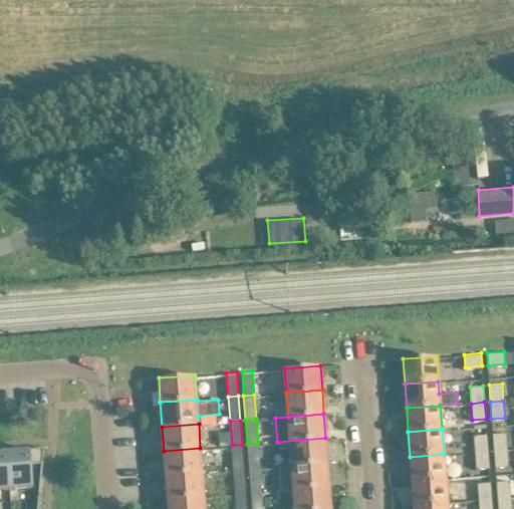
[(506,432),(492,433),(494,450),(507,449),(506,432)]
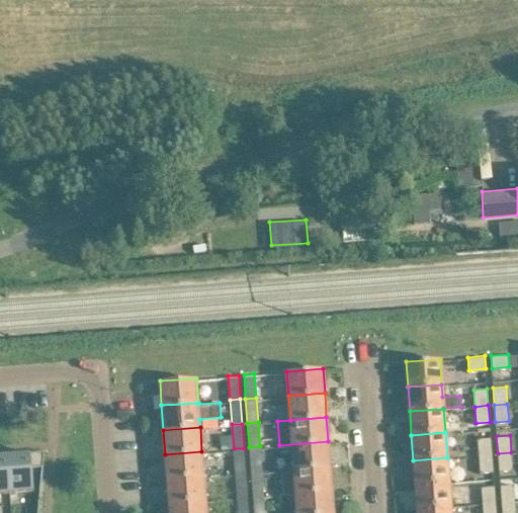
[(492,453),(491,436),(477,438),(479,454),(492,453)]
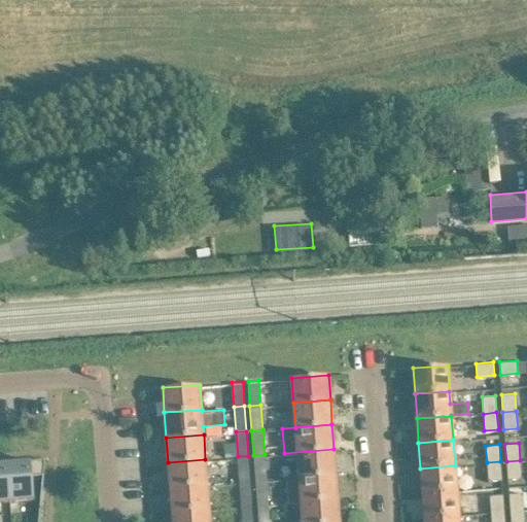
[(336,474),(334,449),(284,453),(297,452),(299,476),(286,477),(286,478),(336,474)]
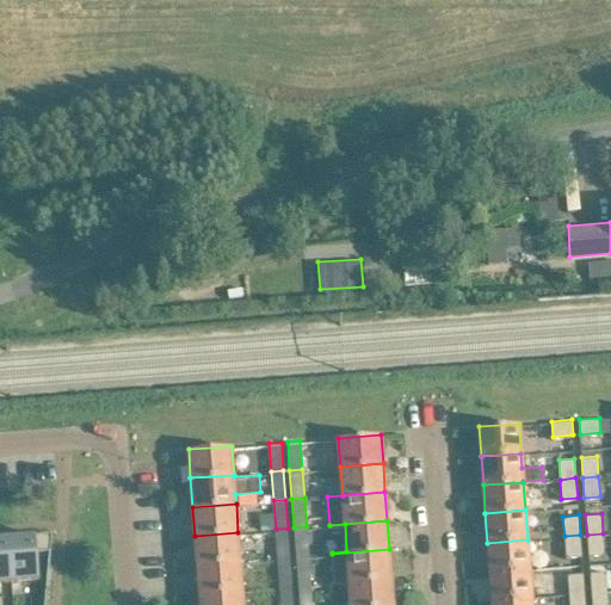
[(309,555),(307,526),(294,528),(296,556),(309,555)]
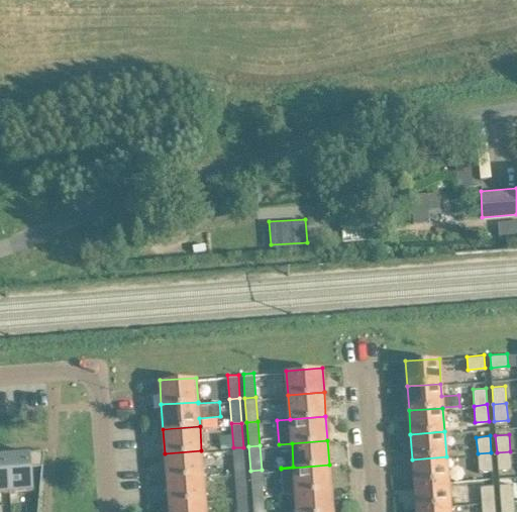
[(245,472),(243,447),(233,447),(234,473),(245,472)]
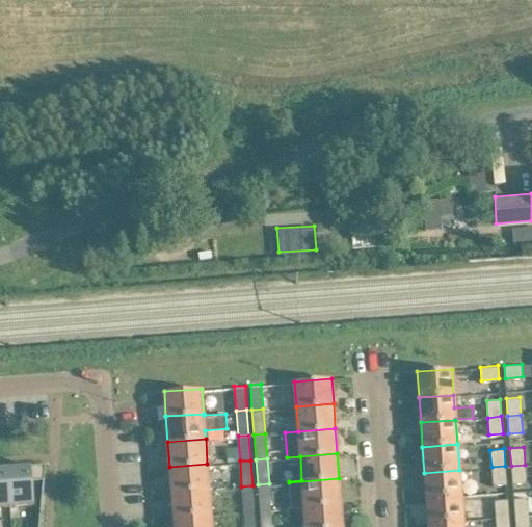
[(33,503),(31,479),(44,478),(45,463),(6,466),(9,504),(33,503)]
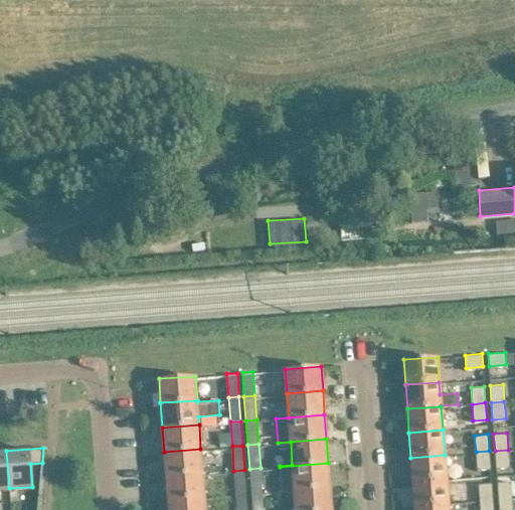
[(202,473),(200,449),(164,452),(166,476),(202,473)]
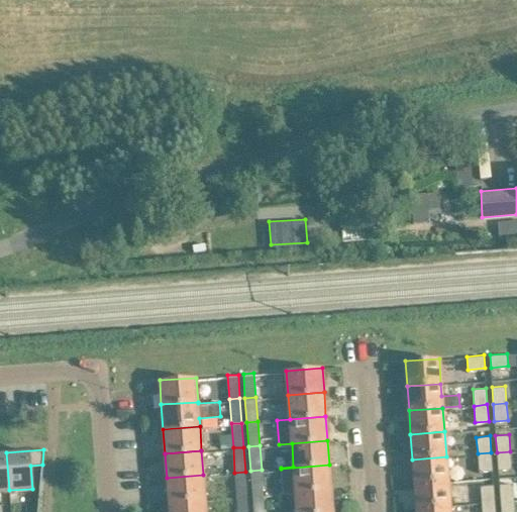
[(511,469),(510,451),(497,452),(498,470),(511,469)]
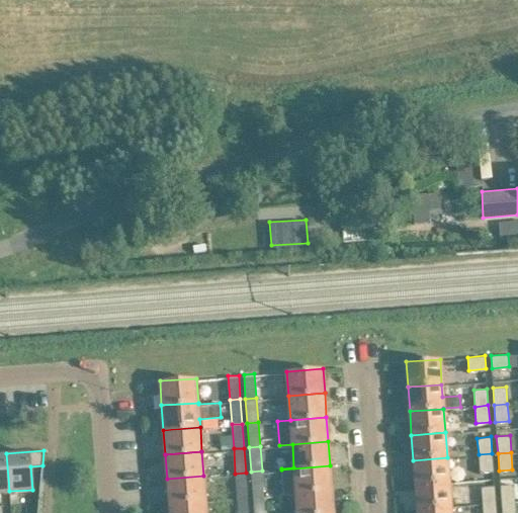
[(0,492),(9,491),(6,453),(0,453),(0,492)]
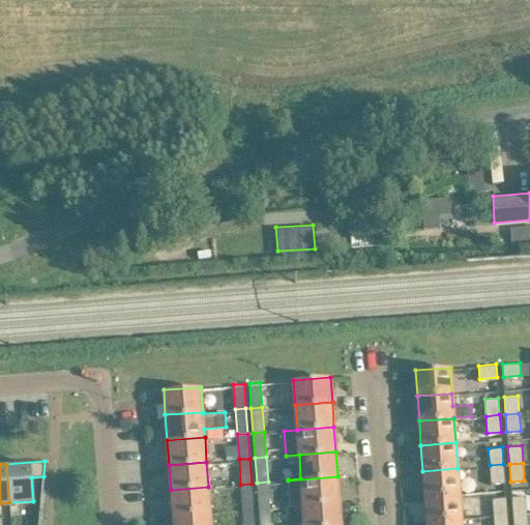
[(504,482),(503,464),(490,465),(491,483),(504,482)]
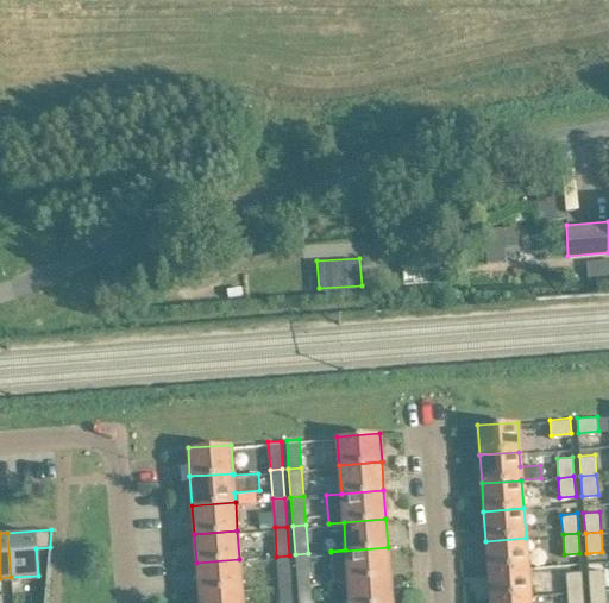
[(528,566),(526,538),(485,541),(488,570),(528,566)]
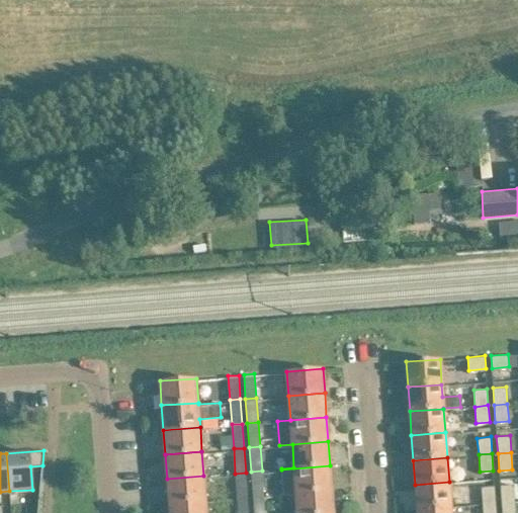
[(332,490),(330,465),(281,469),(283,494),(295,493),(332,490)]
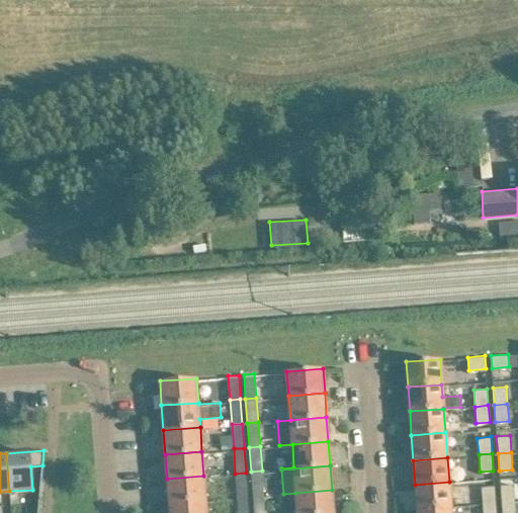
[(264,496),(262,471),(251,472),(253,496),(264,496)]
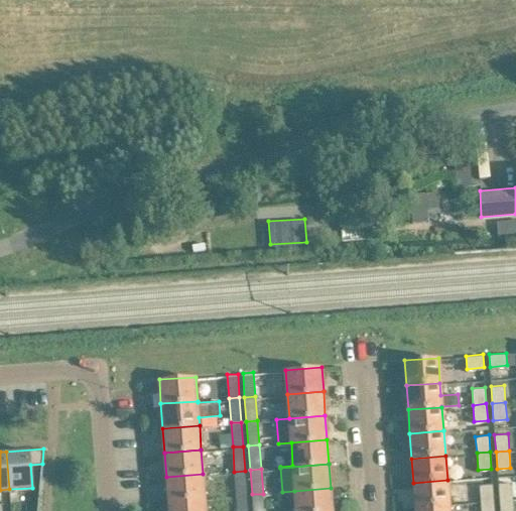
[(247,495),(245,471),(234,472),(236,496),(247,495)]
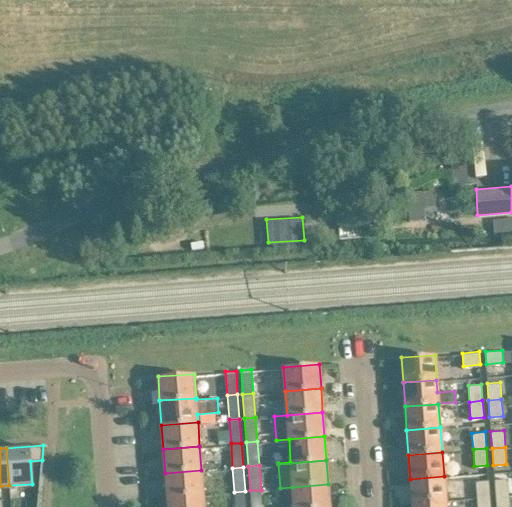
[(203,494),(201,470),(165,473),(167,497),(203,494)]
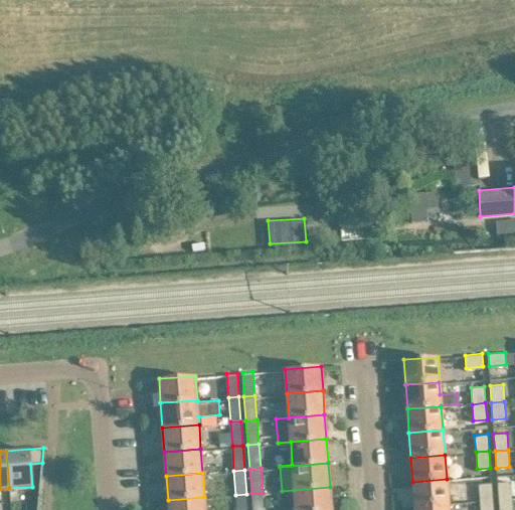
[(448,503),(447,479),(412,482),(414,506),(448,503)]
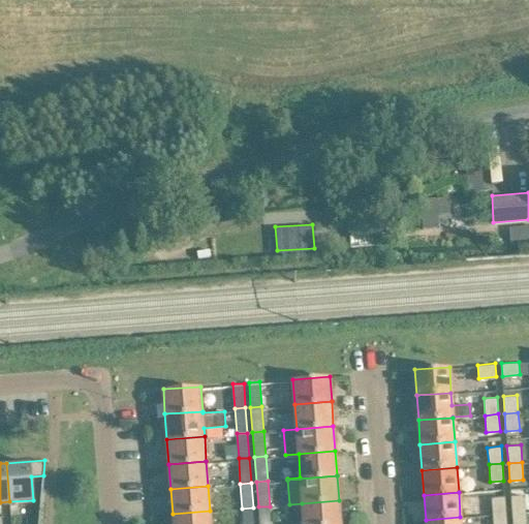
[(524,494),(510,495),(511,513),(526,512),(524,494)]
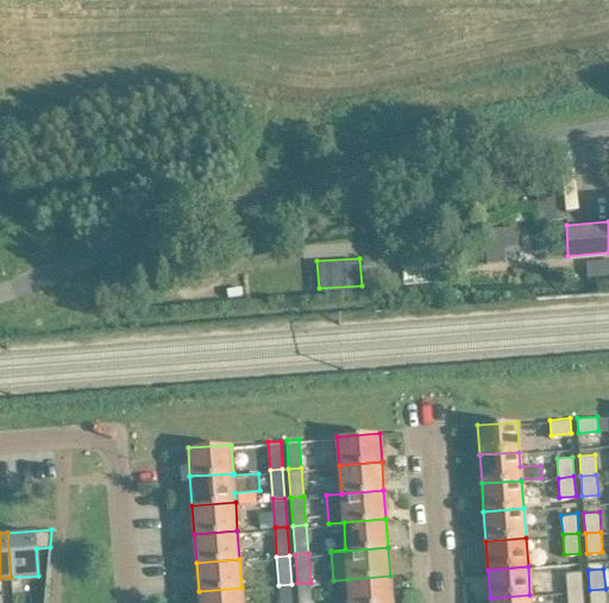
[(582,591),(581,570),(565,571),(566,592),(582,591)]
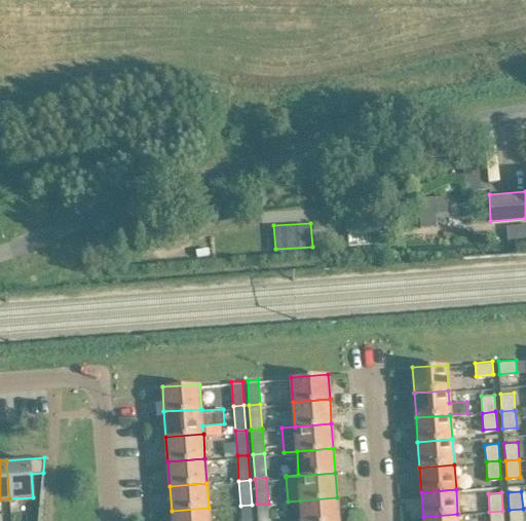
[(338,520),(337,497),(300,500),(301,520),(338,520)]
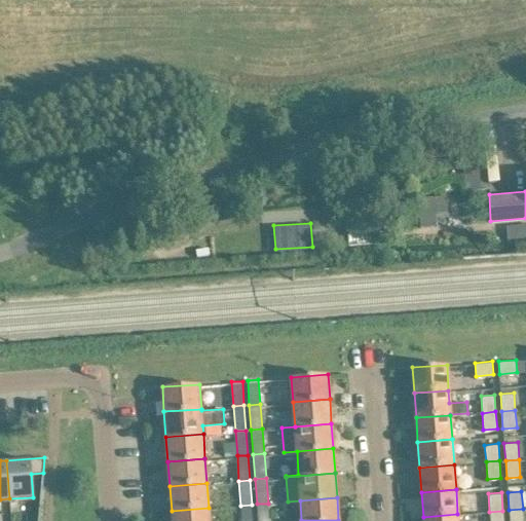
[(268,520),(268,504),(257,504),(258,520),(268,520)]
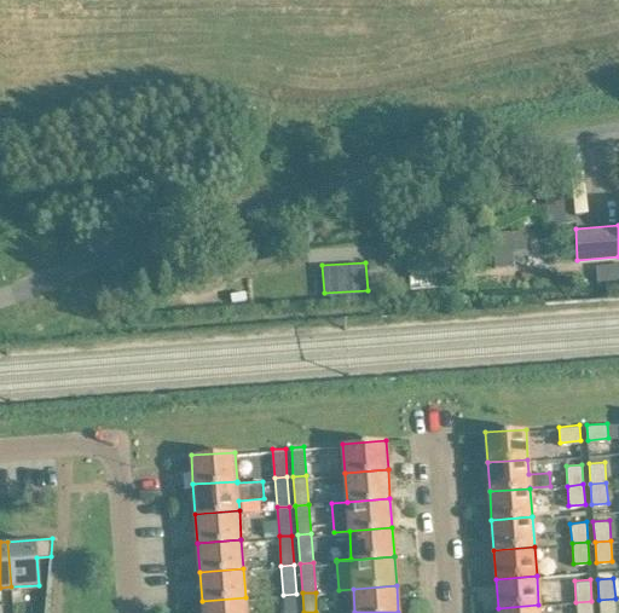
[(298,612),(296,594),(283,595),(284,612),(298,612)]
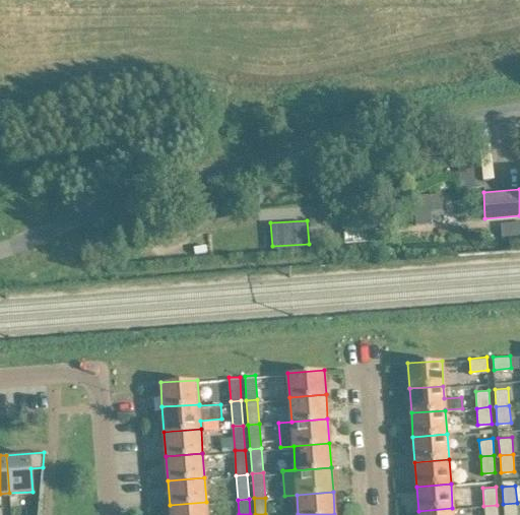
[(207,514),(206,502),(170,505),(170,514),(207,514)]
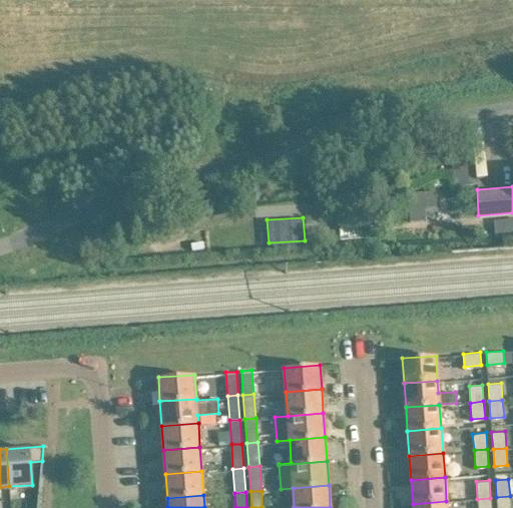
[(510,507),(510,496),(496,497),(497,507),(510,507)]
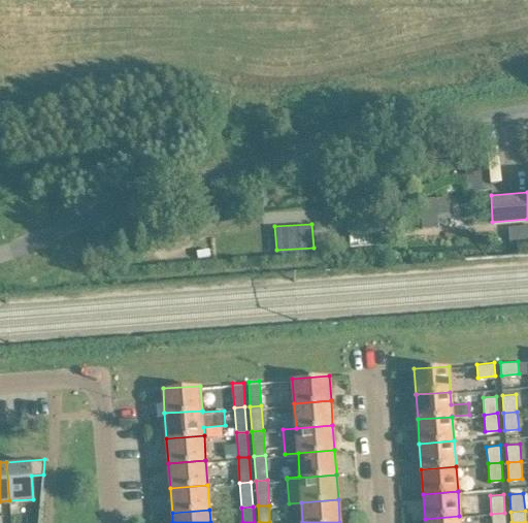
[(505,522),(504,513),(491,514),(491,522),(505,522)]
